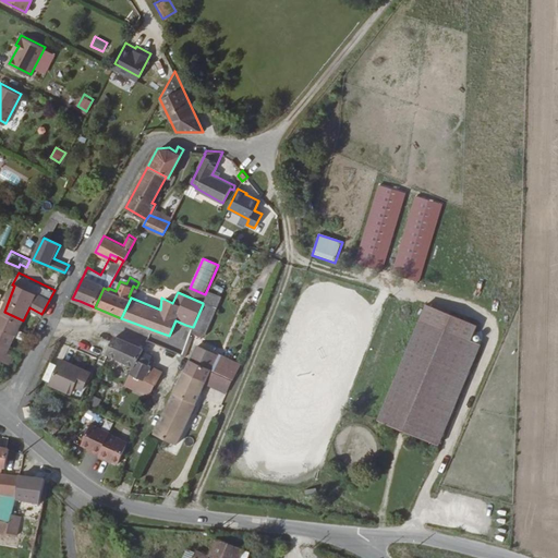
[(203,303),(203,304),(219,312),(223,301),(207,293),(203,303)]
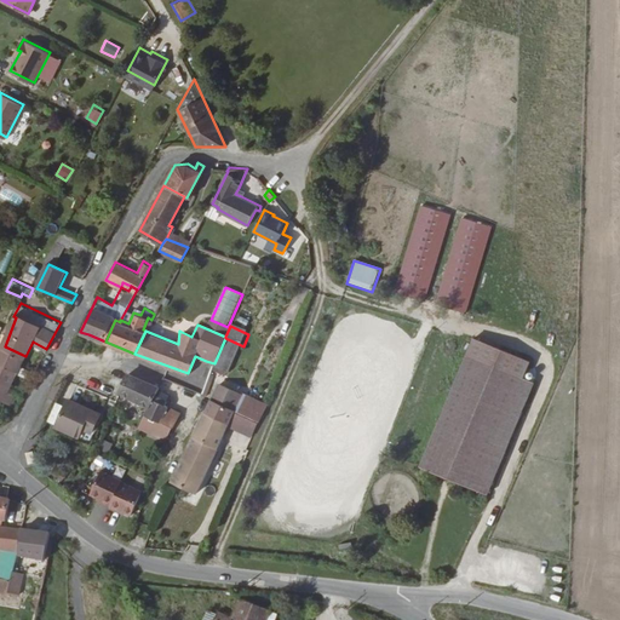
[(244,346),(225,338),(214,363),(212,367),(230,375),(244,346)]
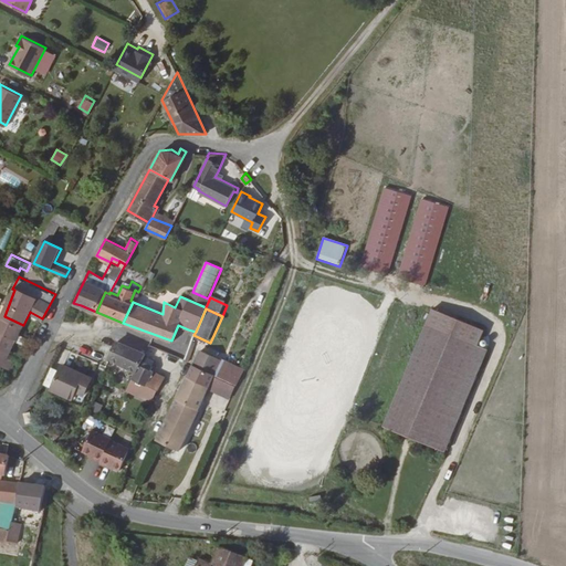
[(494,341),(435,315),(390,417),(451,443),(494,341)]
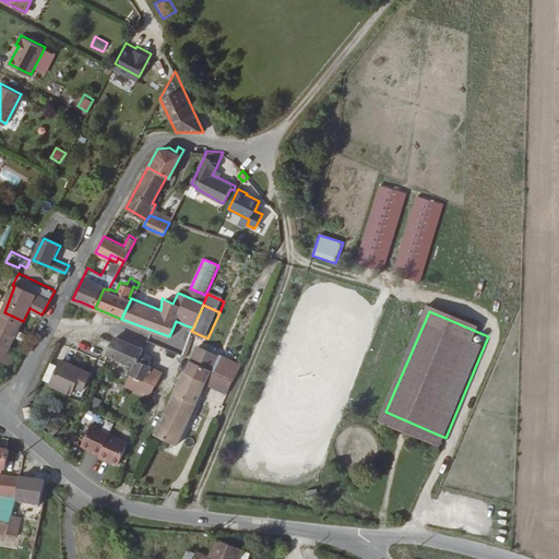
[(15,355),(9,352),(16,336),(16,335),(20,329),(21,330),(23,325),(21,324),(23,321),(4,312),(0,320),(0,359),(0,360),(0,359),(0,363),(2,365),(4,363),(11,365),(15,355)]
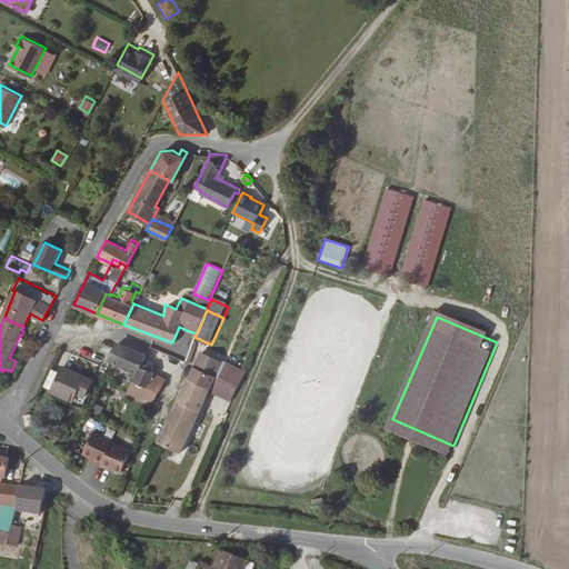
[(21,336),(20,335),(17,341),(17,342),(25,346),(28,338),(21,336)]
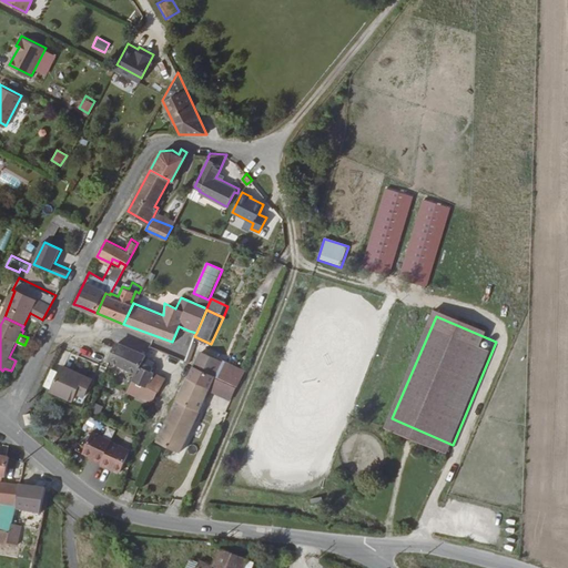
[(211,344),(194,336),(193,341),(210,348),(211,344)]
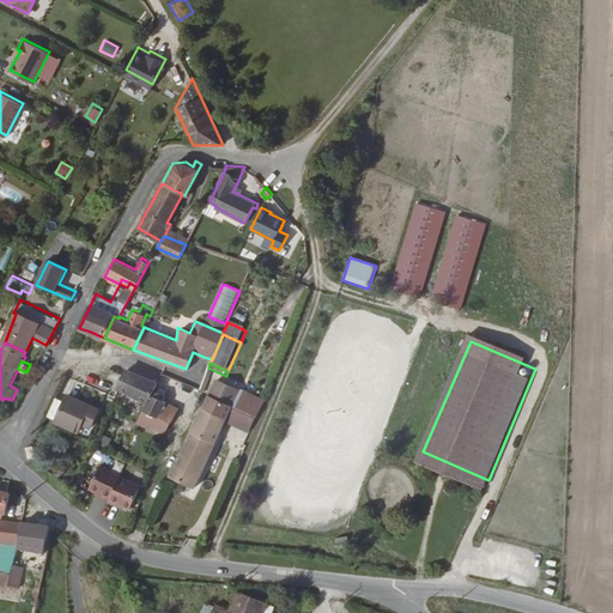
[(149,399),(138,422),(141,424),(164,435),(177,407),(168,402),(151,394),(157,381),(127,368),(119,386),(149,399)]
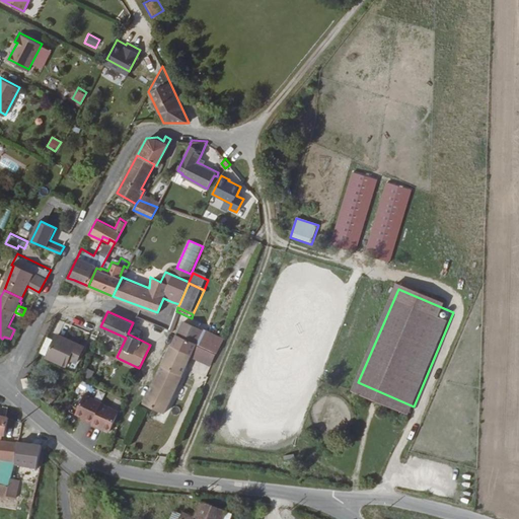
[(202,331),(182,322),(177,335),(196,344),(197,344),(202,331)]
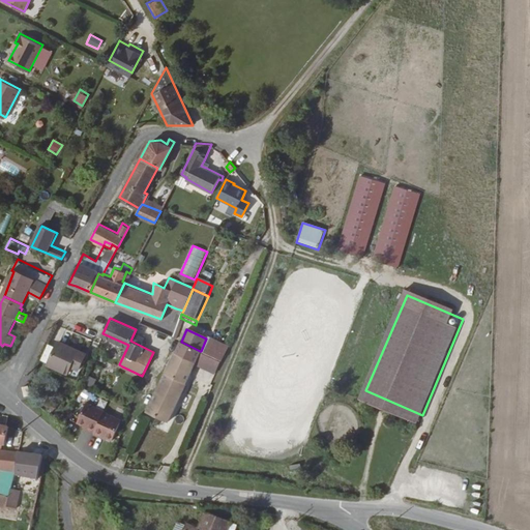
[(61,339),(51,333),(40,356),(51,360),(61,339)]
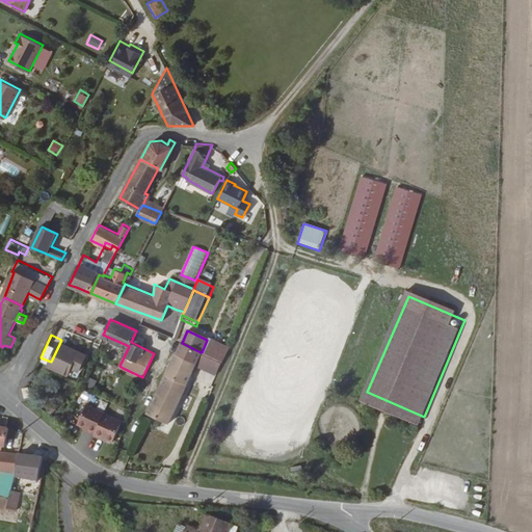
[(81,367),(87,351),(61,340),(51,362),(70,370),(73,363),(81,367)]
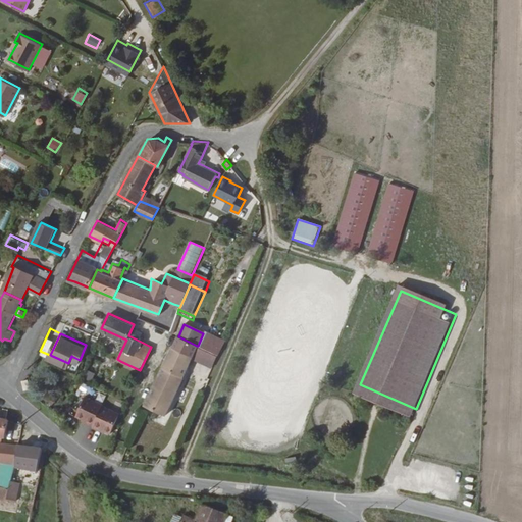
[(214,355),(220,341),(203,333),(198,346),(214,355)]
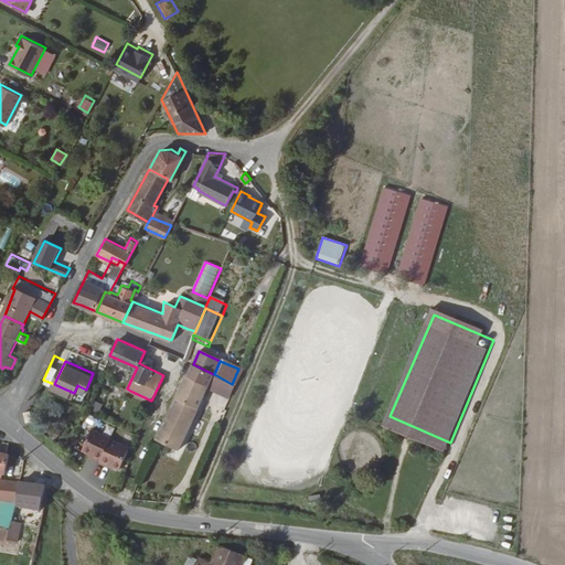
[(208,385),(213,374),(193,364),(191,363),(185,375),(208,385)]
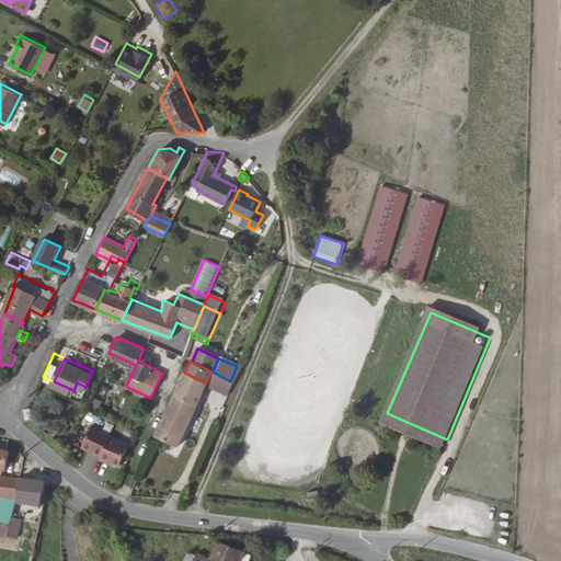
[(212,371),(206,382),(199,398),(219,407),(230,381),(213,371),(212,371)]
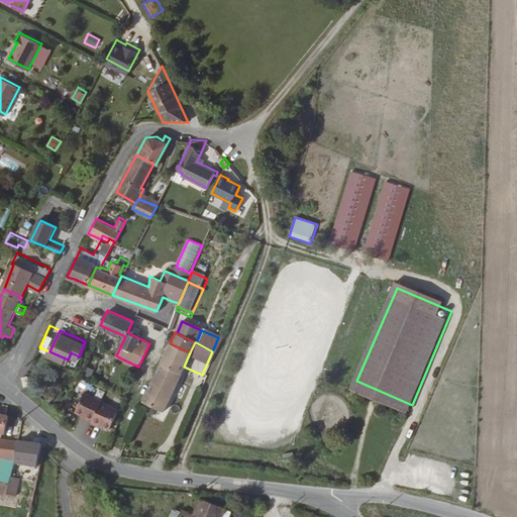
[(143,402),(165,411),(184,367),(190,352),(170,343),(143,402)]
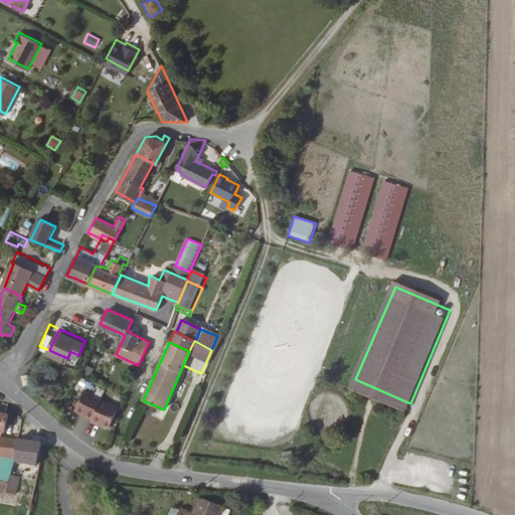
[(81,374),(90,376),(93,368),(84,365),(81,374)]
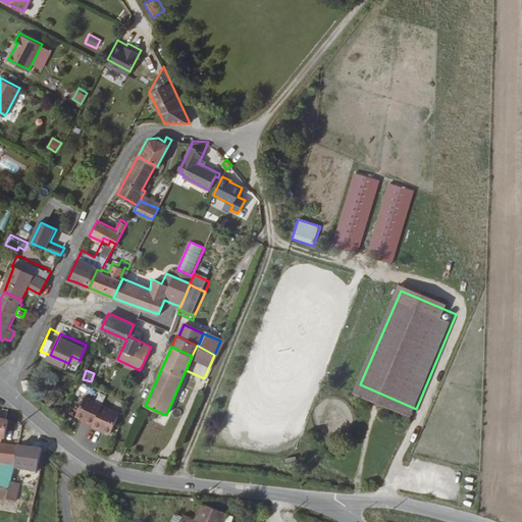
[(103,405),(104,403),(87,396),(77,413),(88,418),(87,421),(95,424),(103,405)]
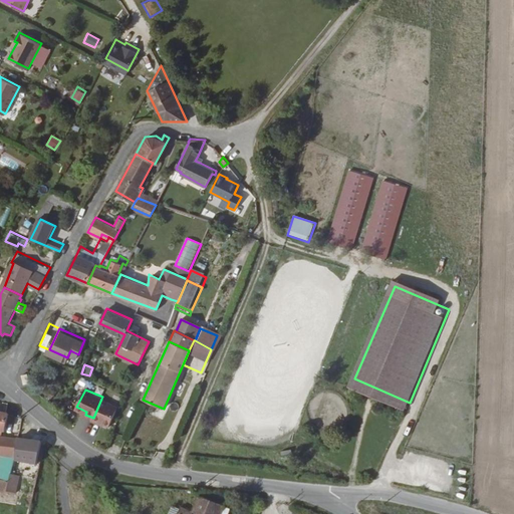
[(93,418),(92,420),(99,423),(100,421),(110,426),(118,406),(101,399),(93,418)]
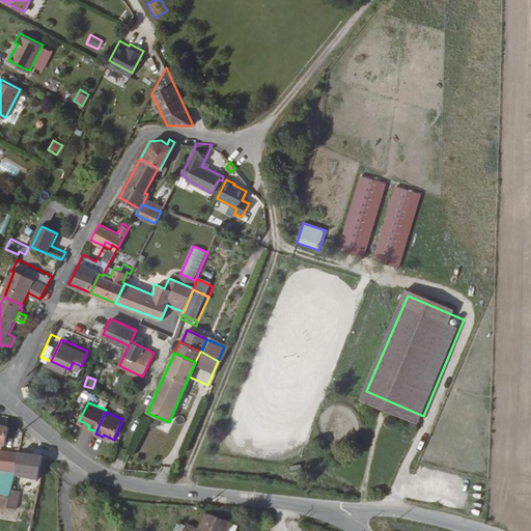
[(3,445),(5,445),(8,426),(0,424),(0,471),(1,471),(17,473),(20,453),(2,450),(3,445)]
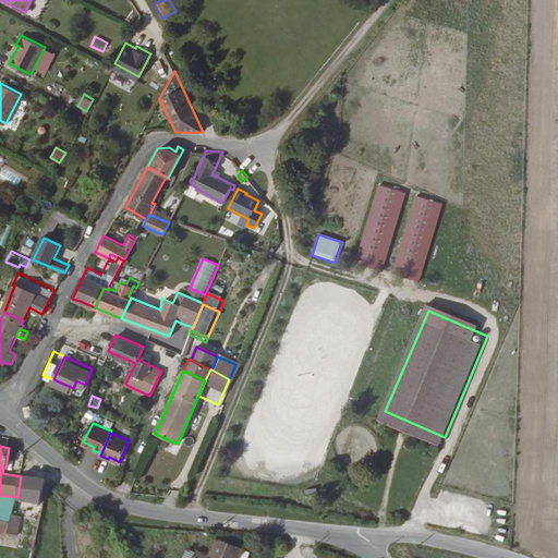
[(41,500),(44,480),(21,476),(17,497),(41,500)]
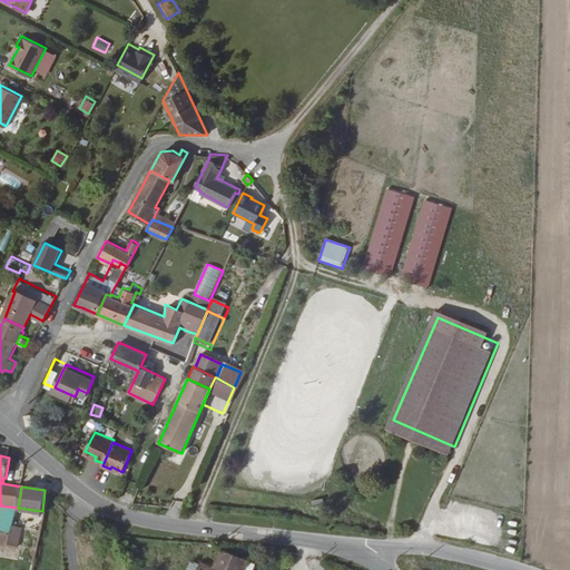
[(0,531),(12,533),(15,524),(18,508),(1,505),(0,511),(0,531)]
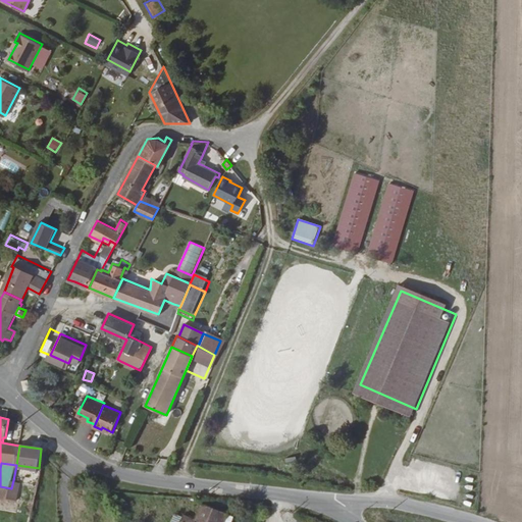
[(18,494),(21,481),(13,480),(11,488),(10,493),(18,494)]
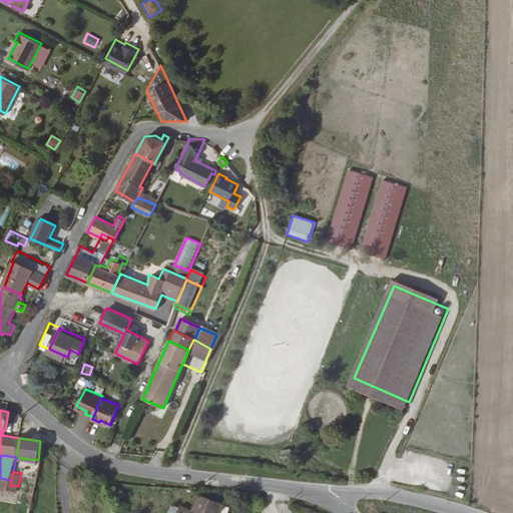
[(0,478),(0,489),(16,492),(18,486),(10,485),(11,480),(0,478)]
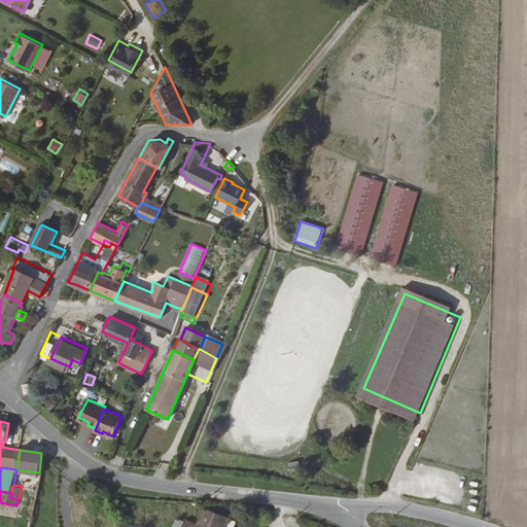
[(225,526),(230,518),(204,508),(198,524),(184,520),(181,526),(225,526)]
